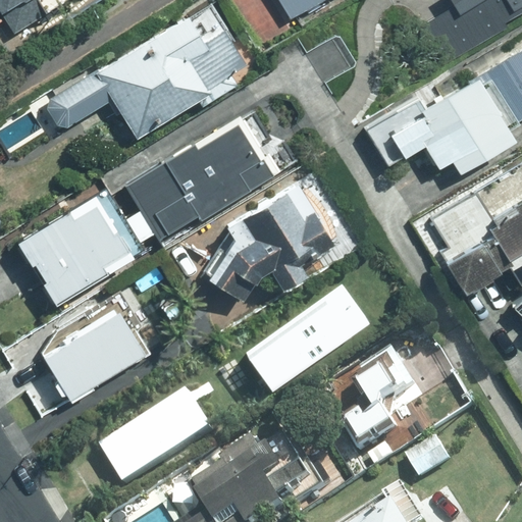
[(5,0),(11,9),(28,0),(5,0)]
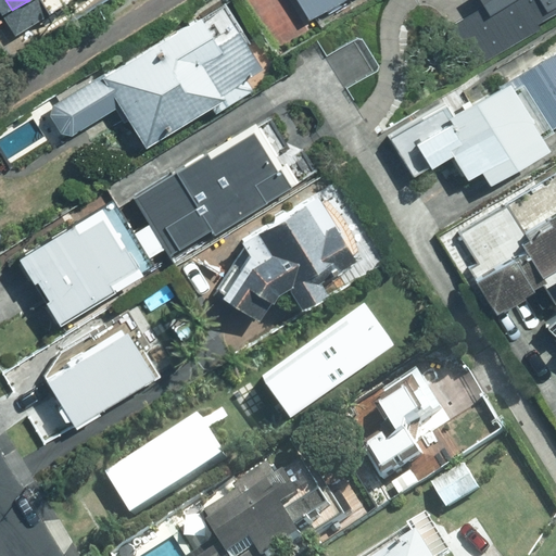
[(270,67),(231,0),(230,0),(45,105),(64,141),(114,114),(131,144),(270,67)]
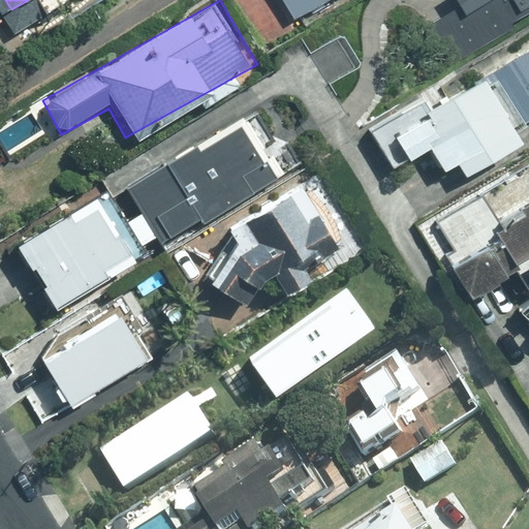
[(275,0),(290,27),(337,0),(275,0)]
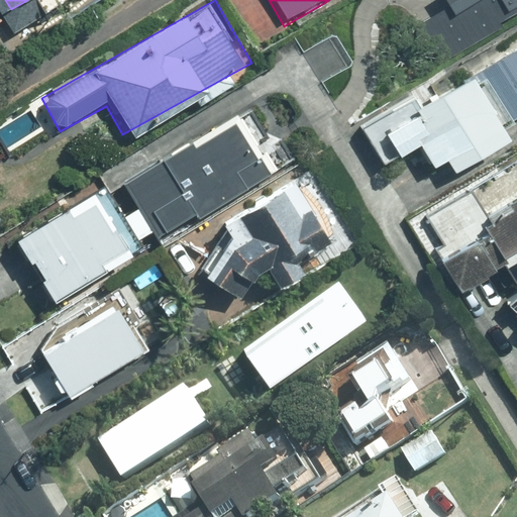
[(516,13),(516,0),(399,0),(438,63),(516,13)]
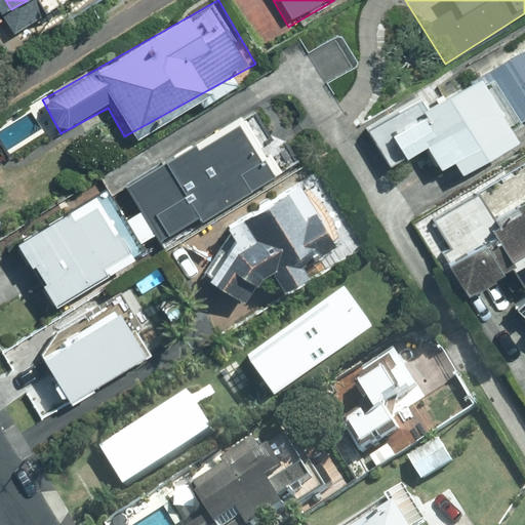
[(336,36),(311,52),(329,82),(355,66),(336,36)]
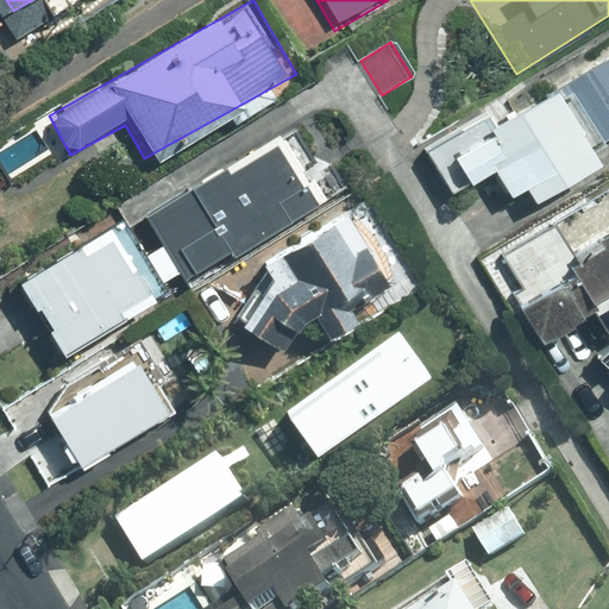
[(608,131),(608,51),(438,156),(458,190),(496,168),(522,211),(602,163),(590,143),(608,131)]
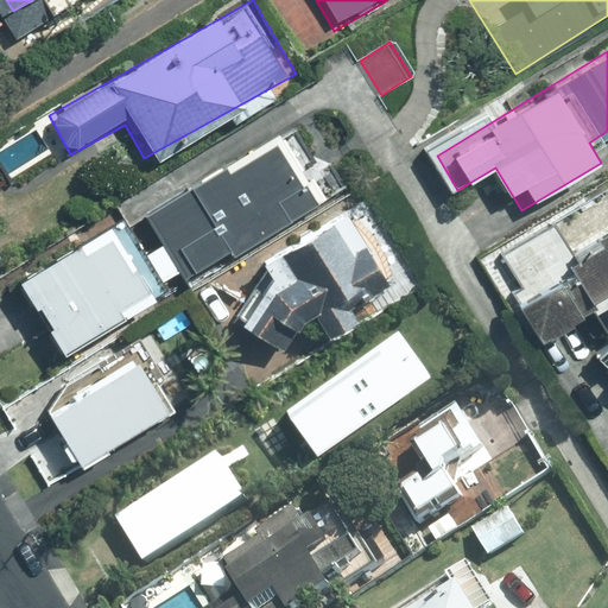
[(342,185),(306,127),(158,219),(194,277),(342,185)]
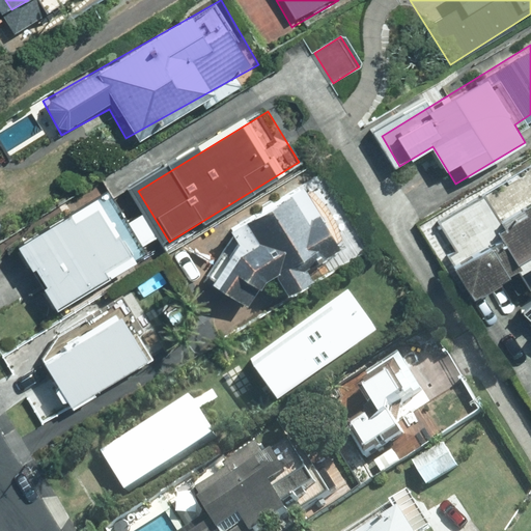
[(146,253),(104,185),(2,247),(45,315),(146,253)]
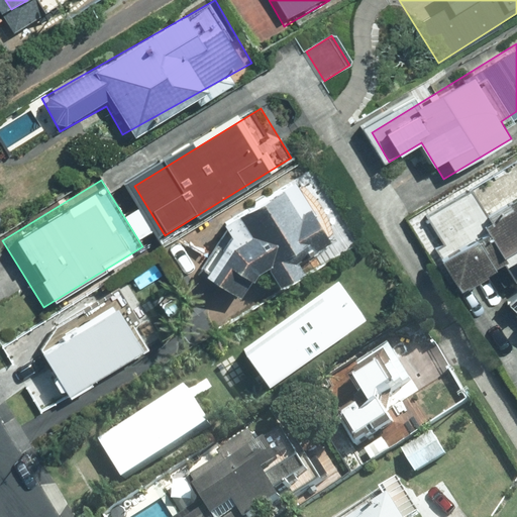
[(325,224),(302,181),(219,224),(192,269),(230,292),(246,266),(325,224)]
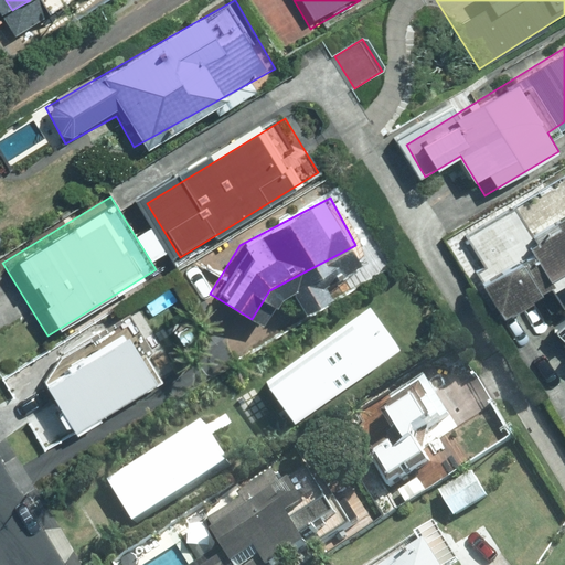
[(564,219),(479,270),(505,313),(564,276),(564,333),(561,338),(564,341),(564,219)]
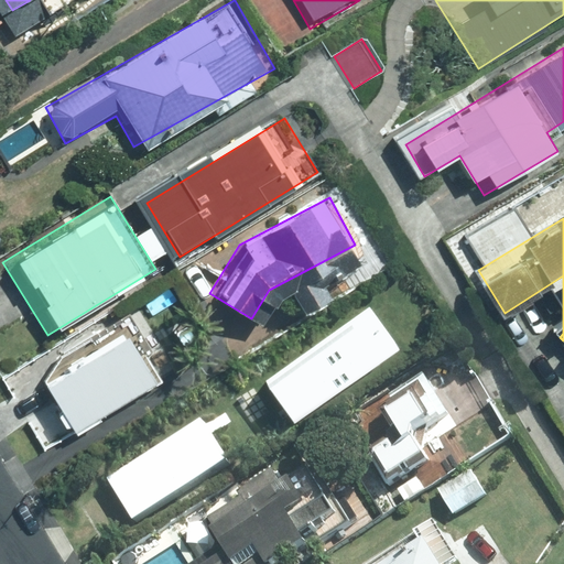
[(0,235),(0,257),(9,251),(0,235)]
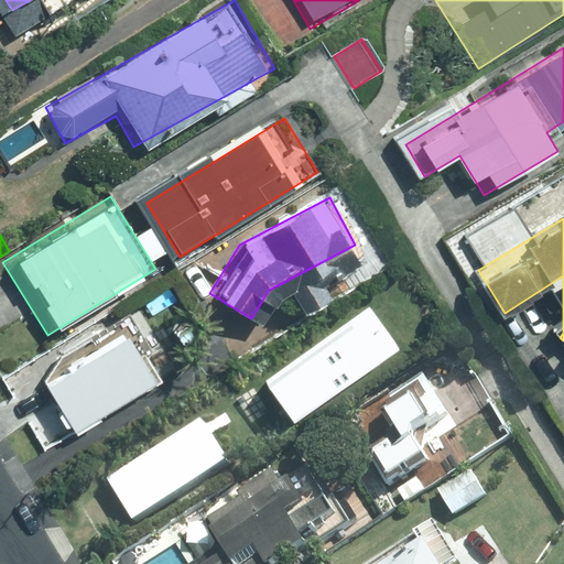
[(289,423),(397,345),(369,306),(258,383),(289,423)]
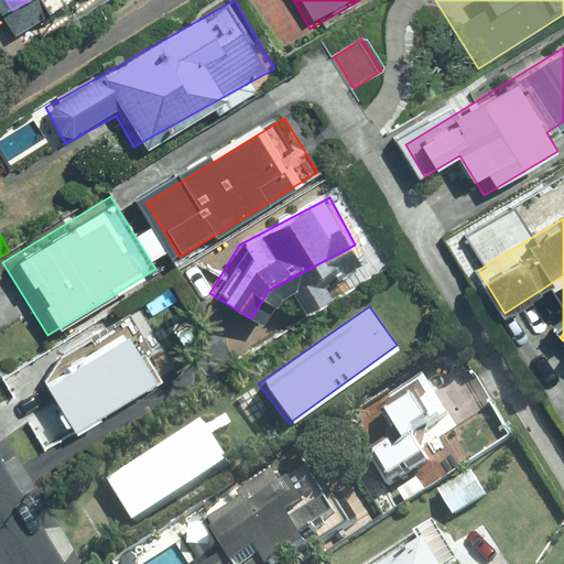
[(116,324),(29,380),(63,434),(150,378),(116,324)]
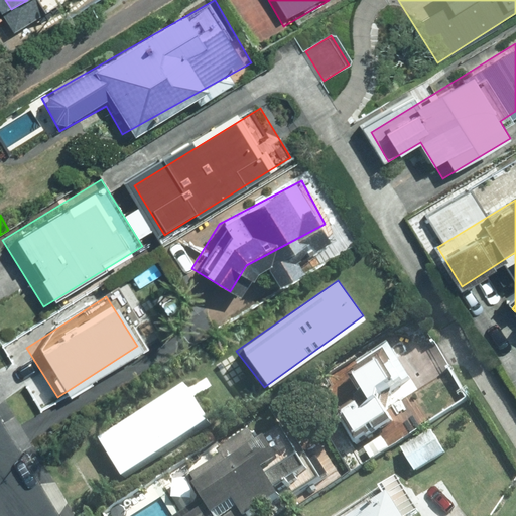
[(432,421),(387,342),(321,379),(367,459),(432,421)]
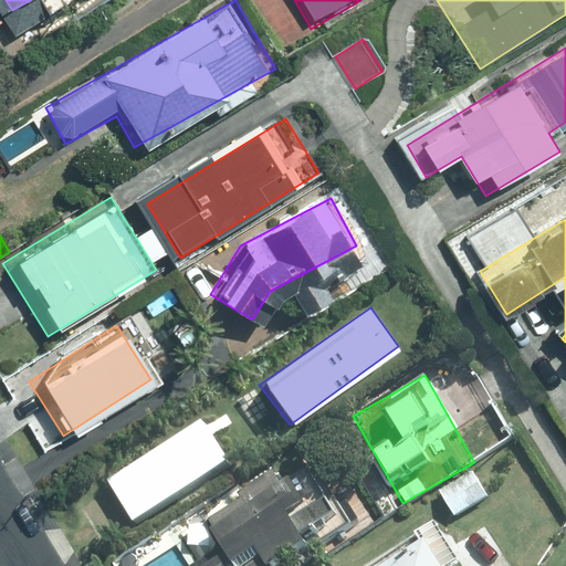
[(127,531),(226,469),(208,438),(223,423),(217,413),(101,488),(127,531)]
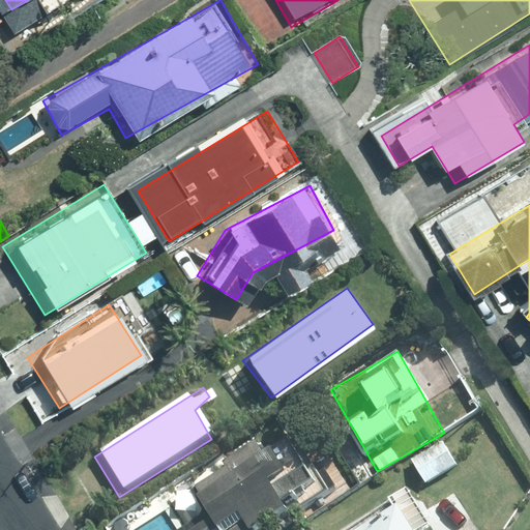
[(285,529),(321,508),(278,439),(189,493),(207,523),(195,529),(285,529)]
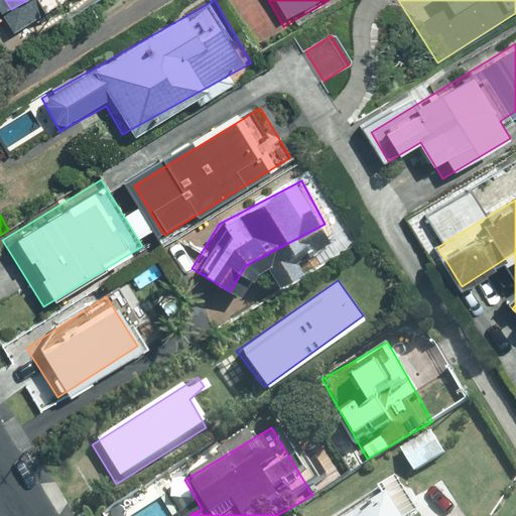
[(428,429),(400,450),(417,474),(445,453),(428,429)]
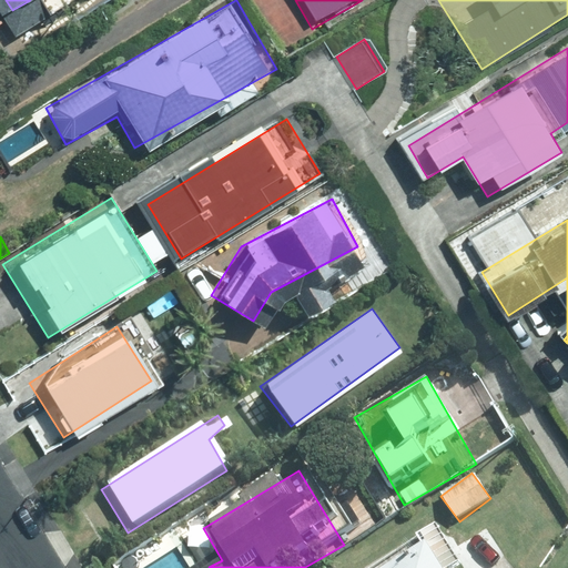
[(445,567),(434,549),(401,567),(445,567)]
